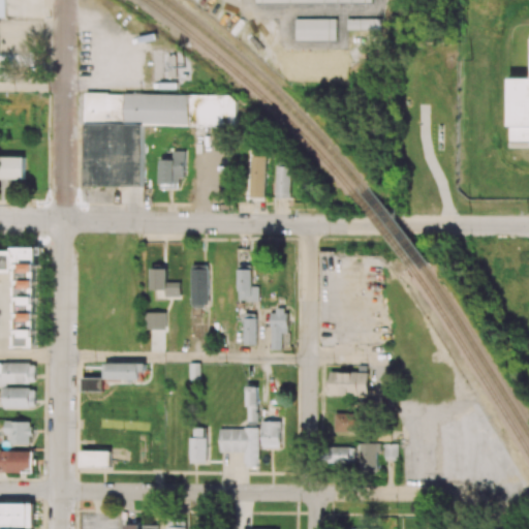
[(339,20),(297,19),(297,40),(339,40),(339,20)]
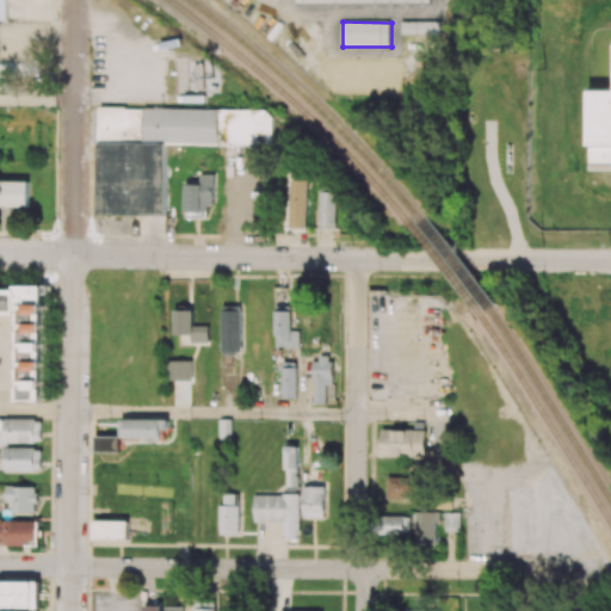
[(403,23),(405,35),(443,34),(443,22),(403,23)]
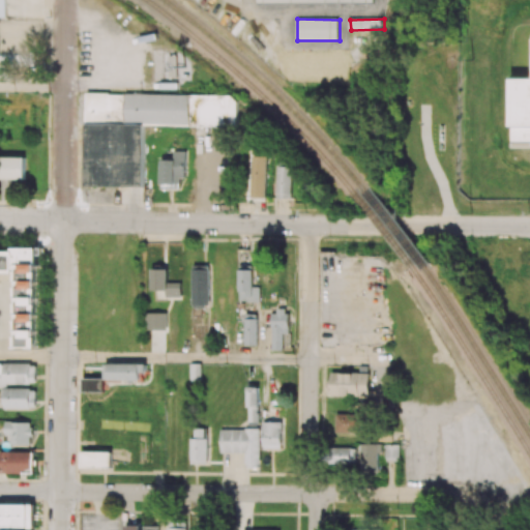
[(529,143),(510,143),(511,81),(529,81),(529,143)]
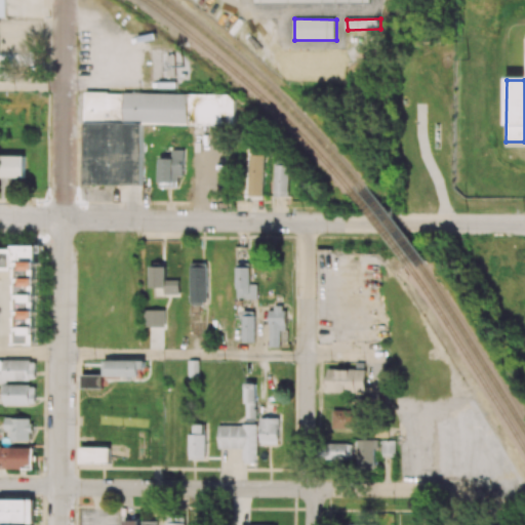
[(84,185),(143,186),(144,124),(236,125),(236,94),(85,92),(84,185)]
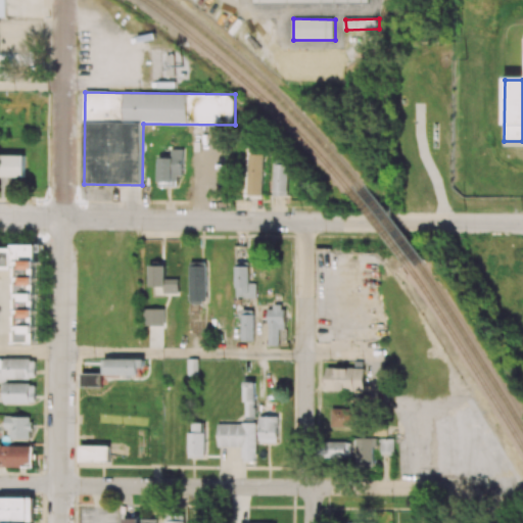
[(158,158),(158,187),(182,186),(182,149),(172,149),(172,158),(158,158)]
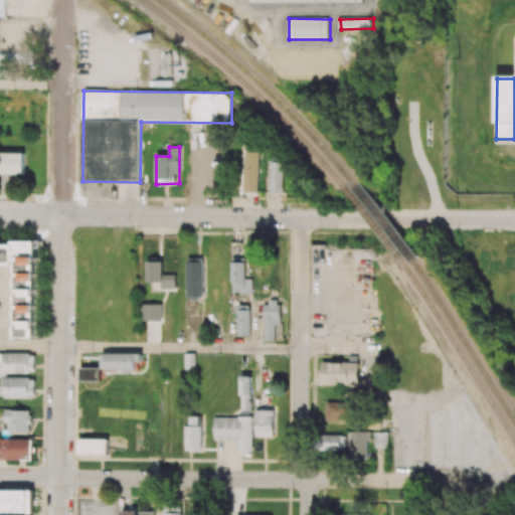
[(24,153),(0,152),(0,174),(24,175),(24,153)]
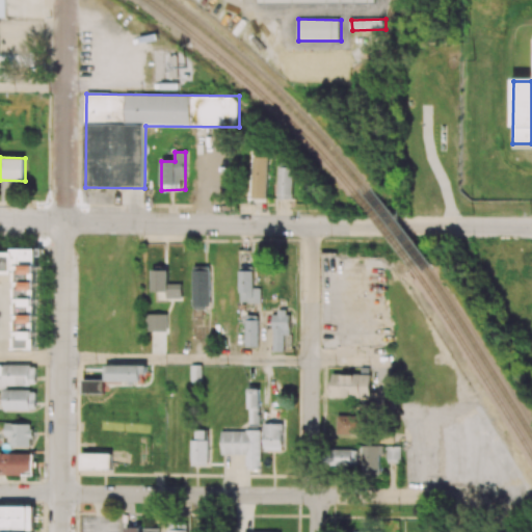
[(269,157),(254,157),(254,198),(268,198),(269,157)]
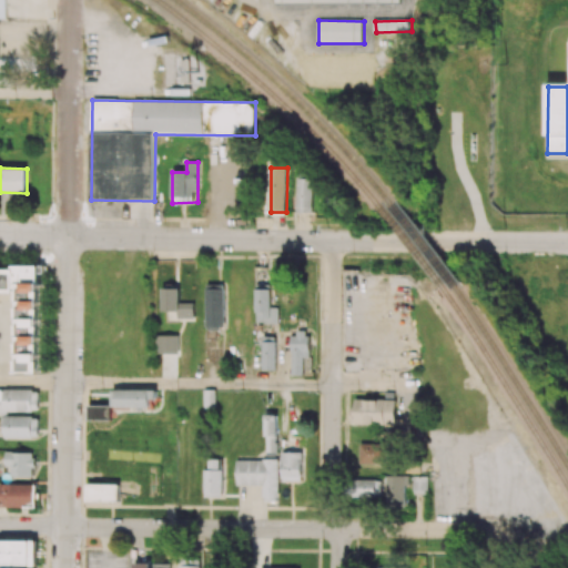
[(313,213),(314,174),(298,174),(297,212),(313,213)]
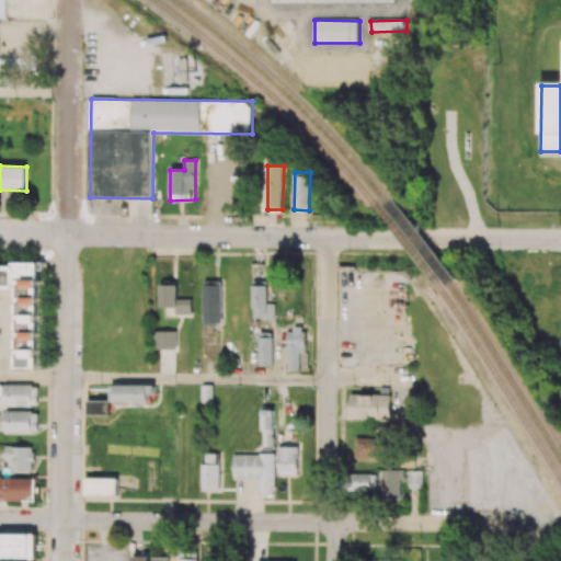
[(39,367),(41,262),(15,262),(15,266),(0,265),(0,288),(19,289),(18,339),(23,339),(23,350),(18,350),(18,367),(39,367)]
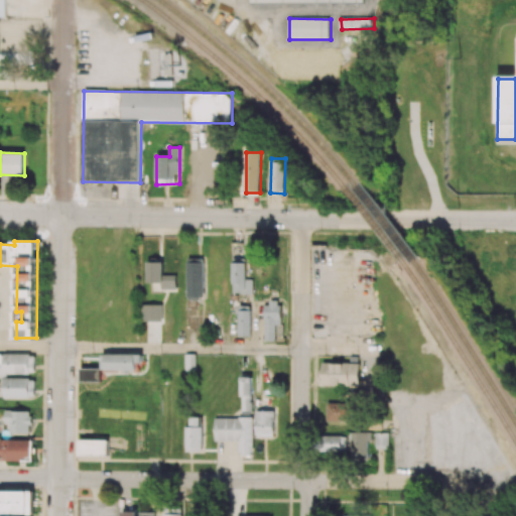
[(186,299),(204,299),(205,259),(187,258),(186,299)]
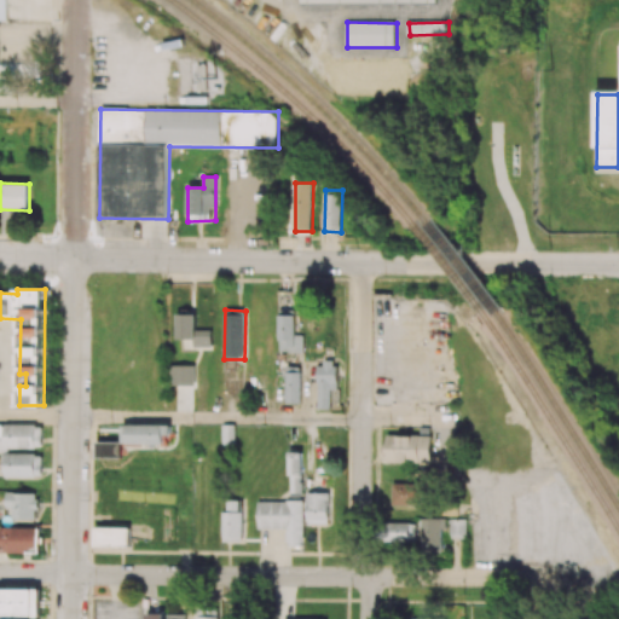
[(302,352),(302,311),(281,311),(282,352),(302,352)]
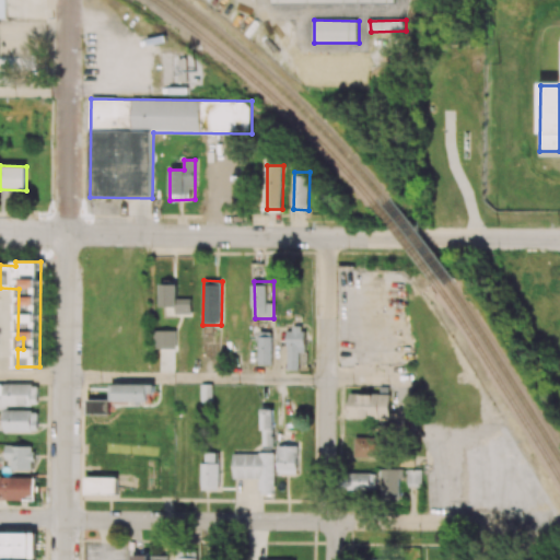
[(177,284),(161,284),(160,306),(175,307),(175,314),(191,314),(191,299),(177,299),(177,284)]
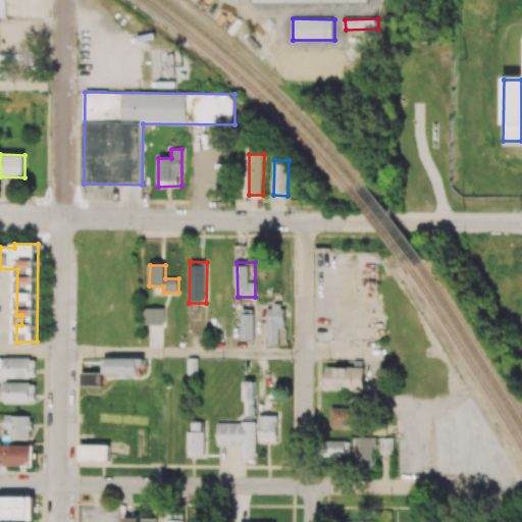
[(285,306),(269,306),(268,346),(280,346),(280,329),(284,329),(285,306)]
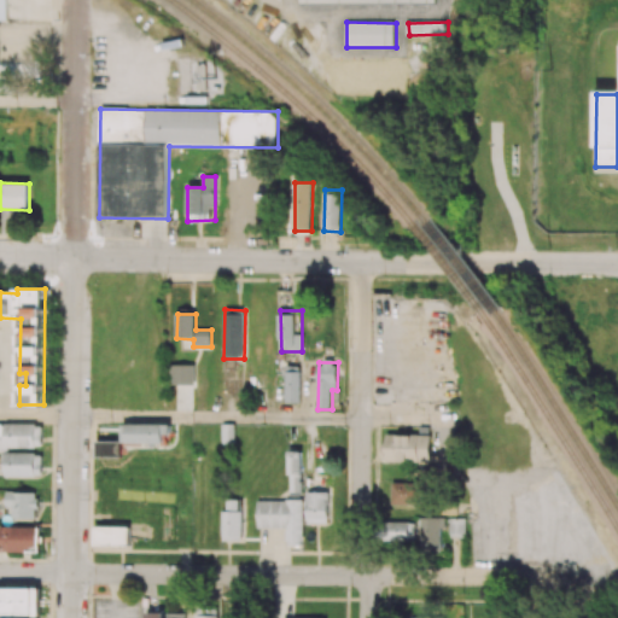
[(196,365),(170,365),(169,385),(196,385),(196,365)]
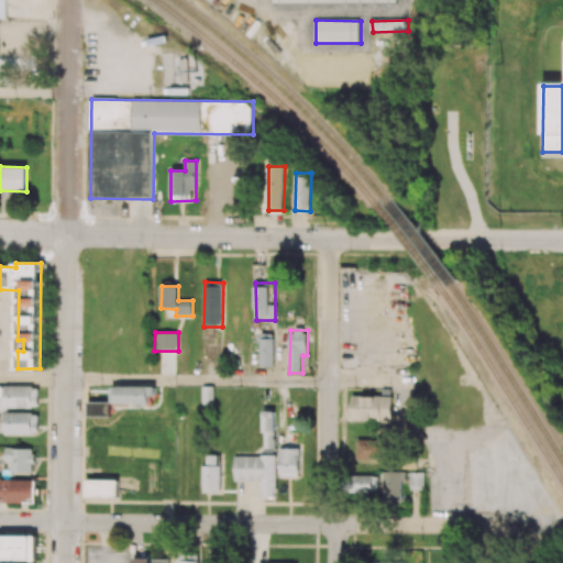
[(275,367),(275,334),(262,333),(261,366),(275,367)]
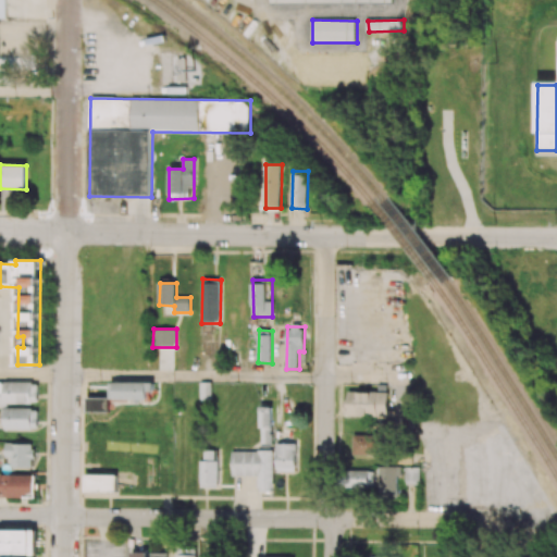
[(38,383),(0,382),(0,404),(38,405),(38,383)]
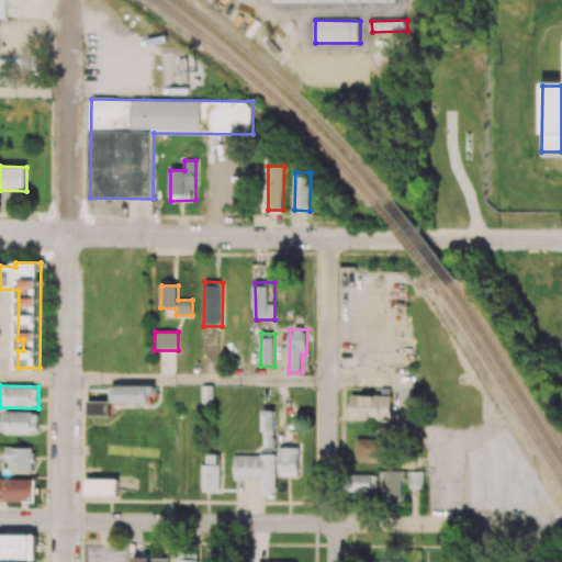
[(153,404),(153,385),(116,385),(116,403),(153,404)]
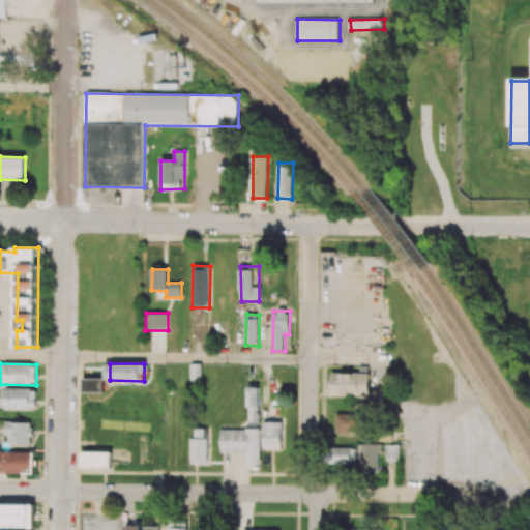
[(370,373),(332,373),(332,395),(371,394),(370,373)]
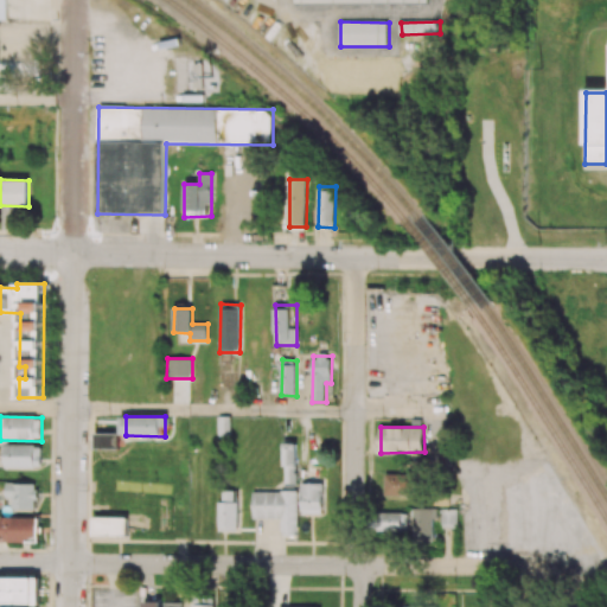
[(95,449),(120,449),(120,434),(95,433),(95,449)]
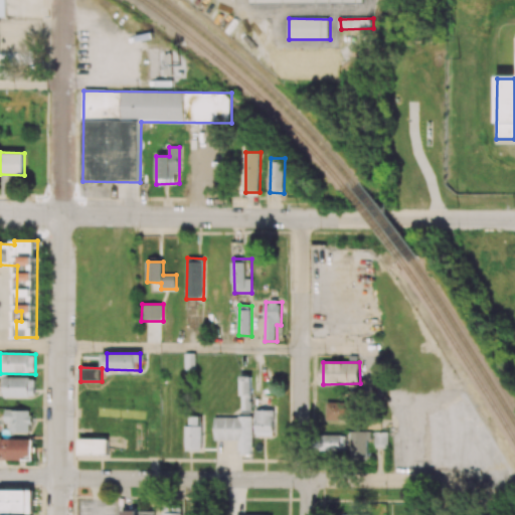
[(251,376),(240,376),(241,410),(252,410),(251,376)]
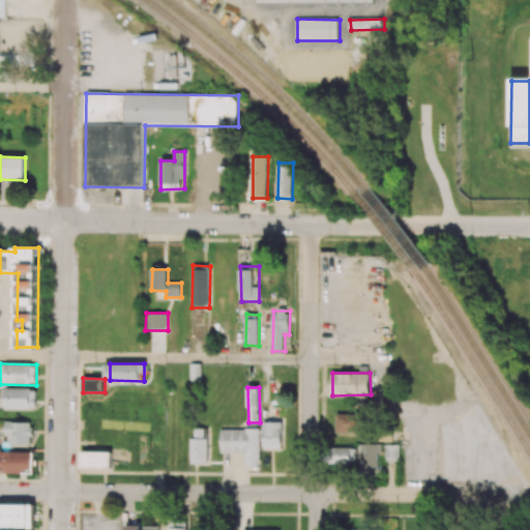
[(36,409),(36,389),(4,388),(4,408),(36,409)]
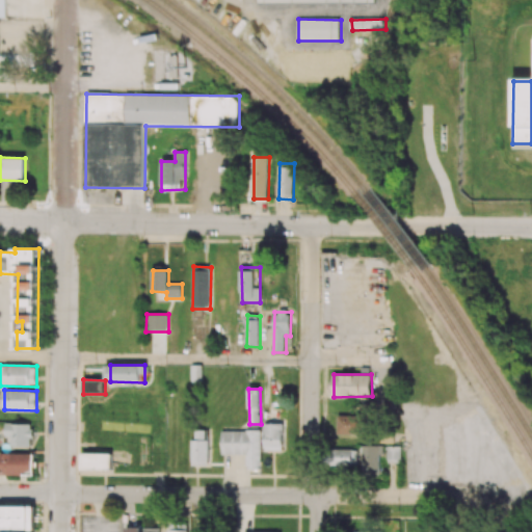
[(31,447),(32,424),(6,423),(5,436),(11,436),(11,447),(31,447)]
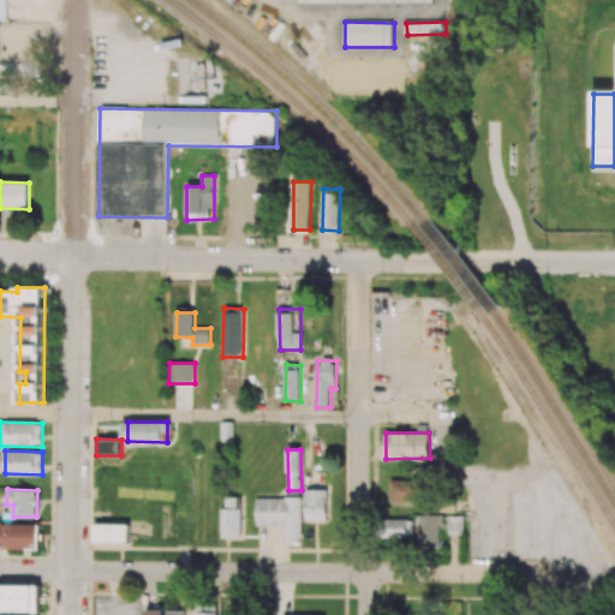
[(329,521),(330,490),(306,489),(305,520),(329,521)]
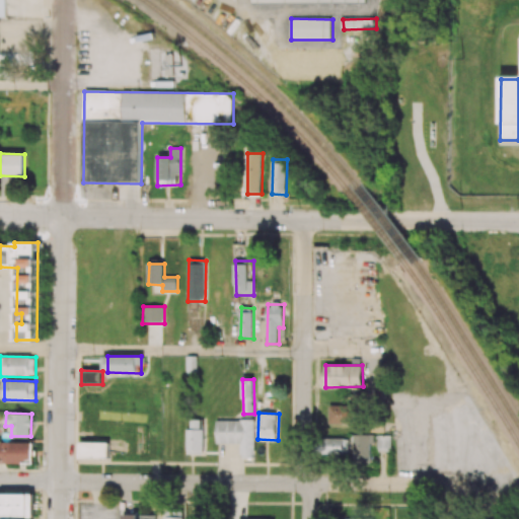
[(187,429),(187,453),(203,453),(203,420),(190,420),(190,429),(187,429)]
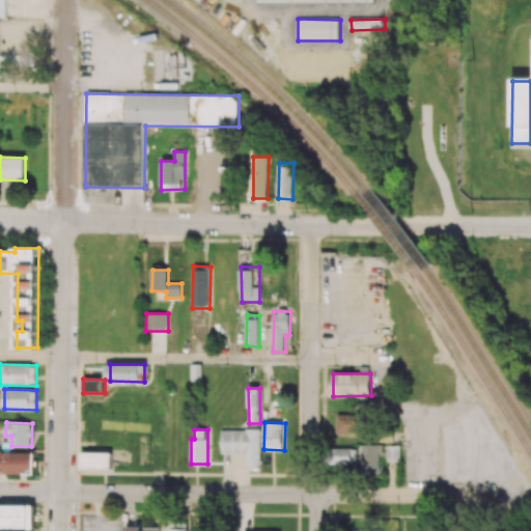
[(222,430),(222,454),(247,453),(247,469),(261,469),(260,429),(222,430)]
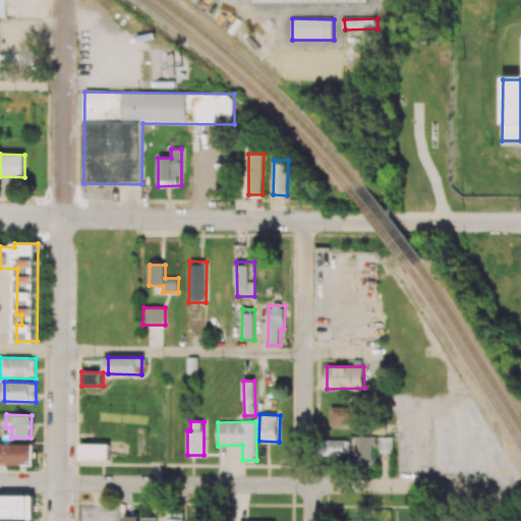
[(373,436),(354,437),(355,466),(374,466),(373,436)]
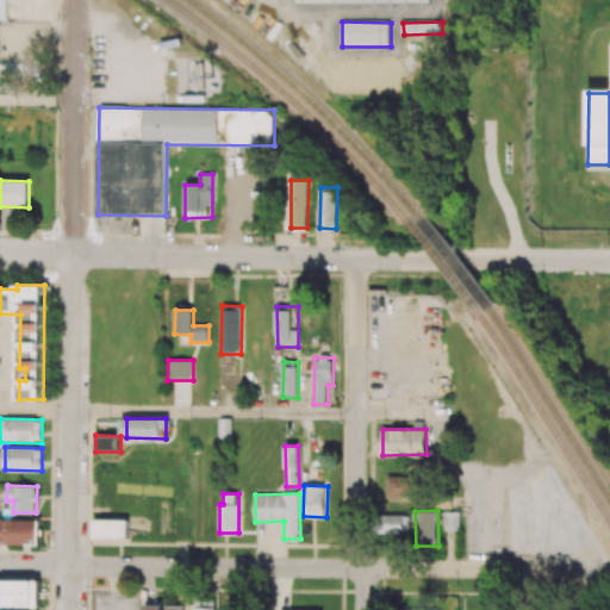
[(460,512),(443,512),(444,530),(460,529),(460,512)]
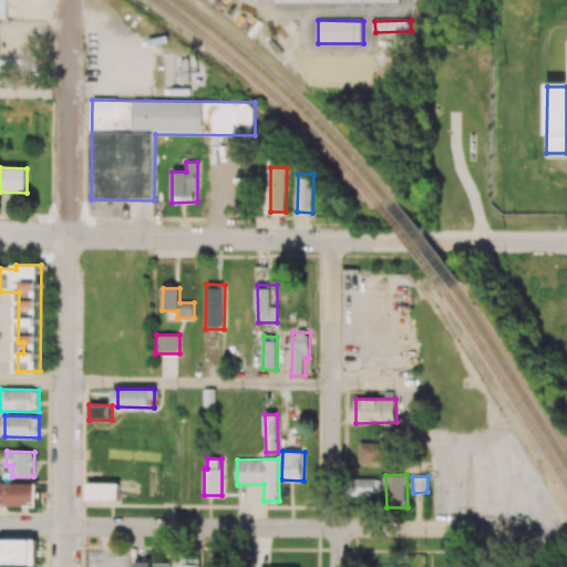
[(381,480),(353,480),(353,497),(381,496),(381,480)]
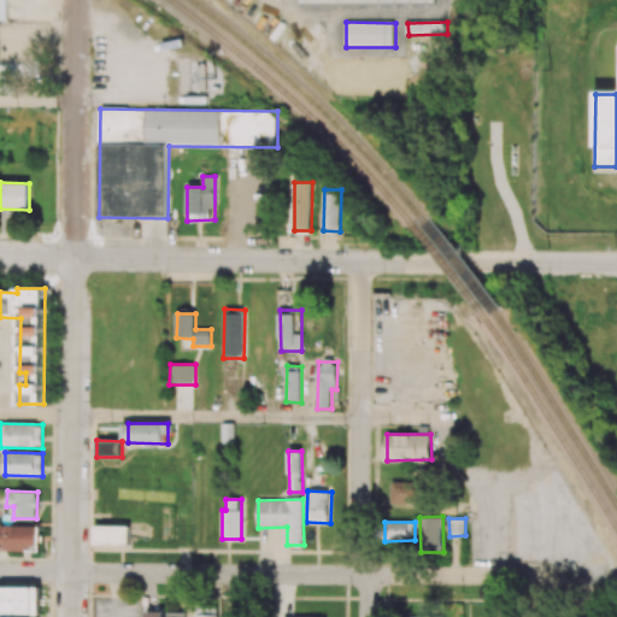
[(0,524),(0,551),(40,552),(40,526),(0,524)]
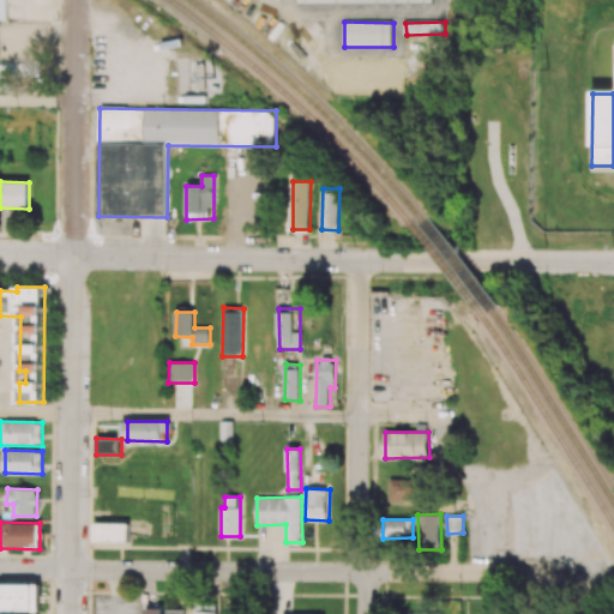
[(95,542),(128,542),(130,524),(95,523),(95,542)]
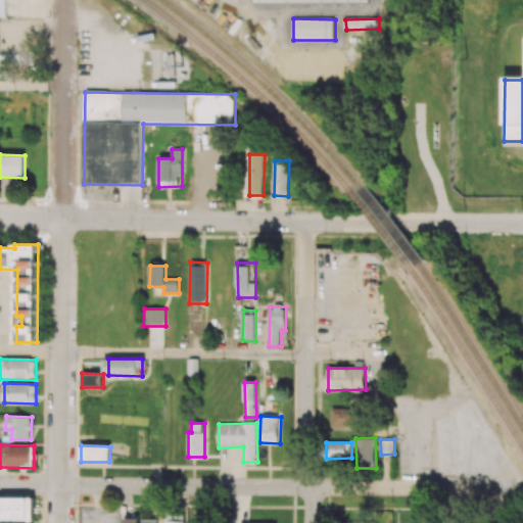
[(0,497),(0,521),(35,521),(34,497),(0,497)]
